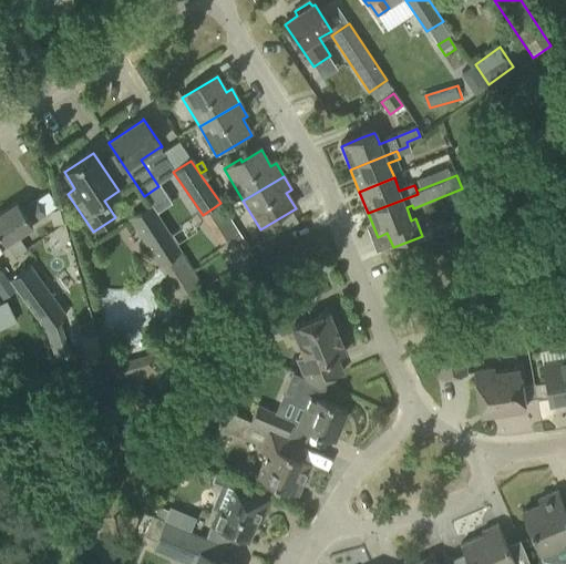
[(22,212),(17,204),(0,215),(0,237),(6,246),(33,227),(31,225),(45,217),(37,203),(22,212)]
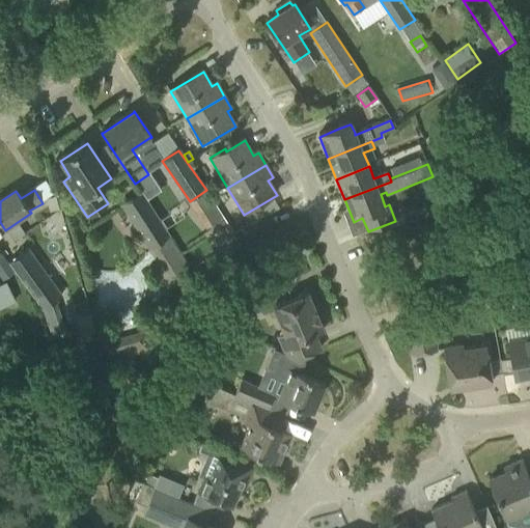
[(168,237),(170,234),(141,191),(120,204),(149,249),(151,247),(171,277),(188,267),(168,237)]
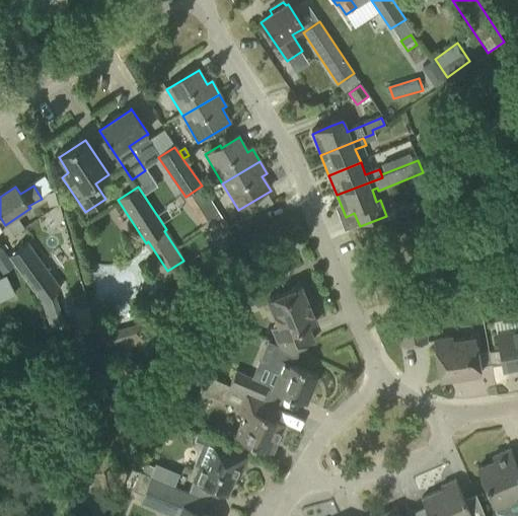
[(421,195),(423,201),(432,197),(430,191),(421,195)]
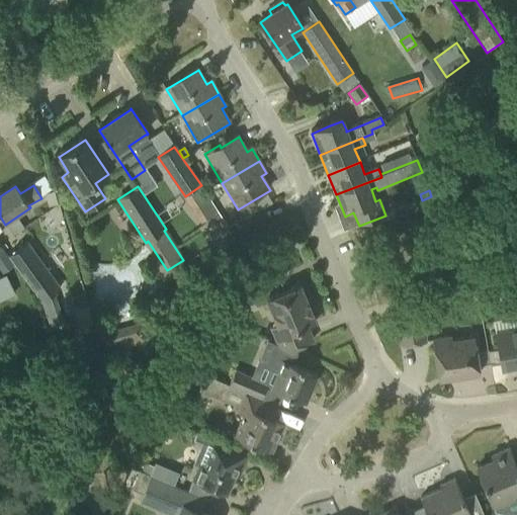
[(54,193),(46,195),(49,207),(58,205),(54,193)]
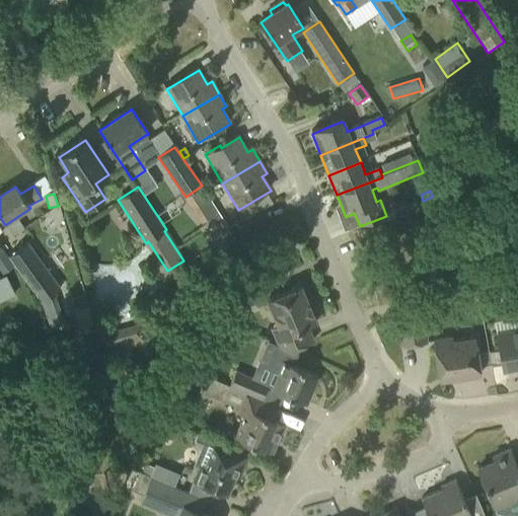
[(13,266),(42,305),(61,291),(27,245),(8,259),(13,266)]
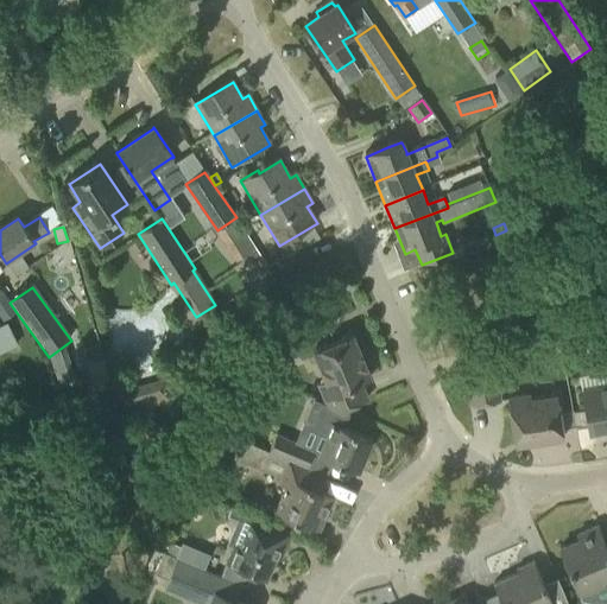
[(309,310),(315,322),(336,312),(327,290),(309,310)]
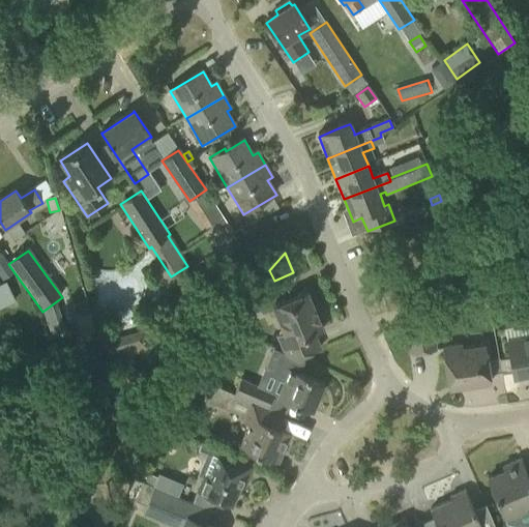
[(2,256),(0,257),(0,275),(2,280),(13,271),(8,264),(2,256)]
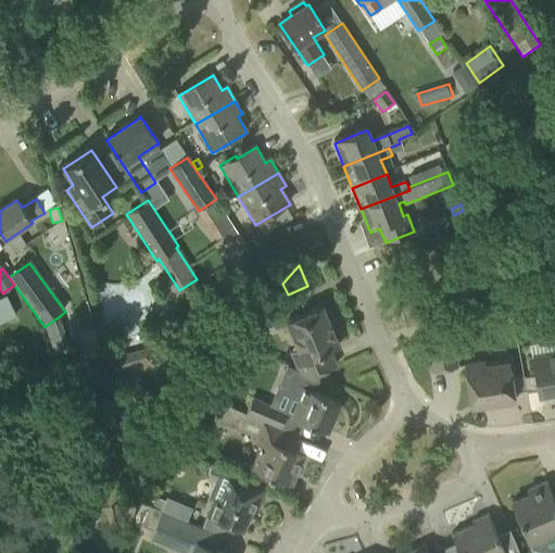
[(290,353),(298,372),(312,378),(337,367),(330,351),(339,348),(323,308),(285,323),(297,350),(290,353)]
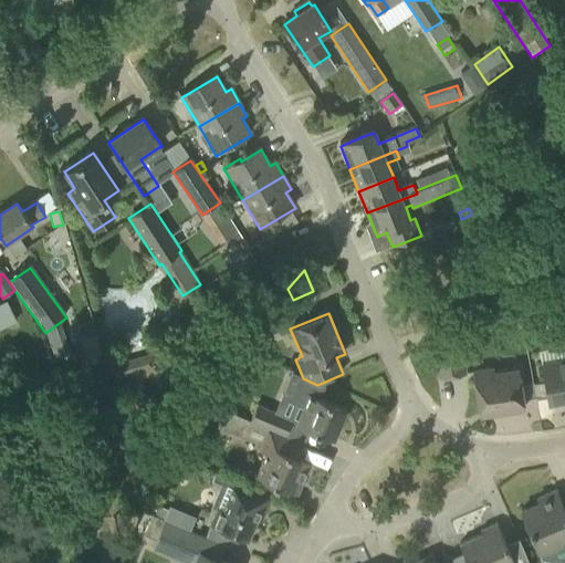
[(432,345),(437,379),(467,375),(459,330),(432,334),(433,345),(432,345)]
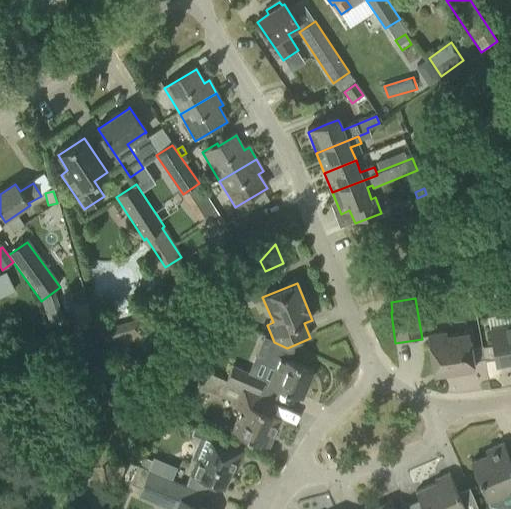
[(218,317),(229,323),(238,308),(226,301),(218,317)]
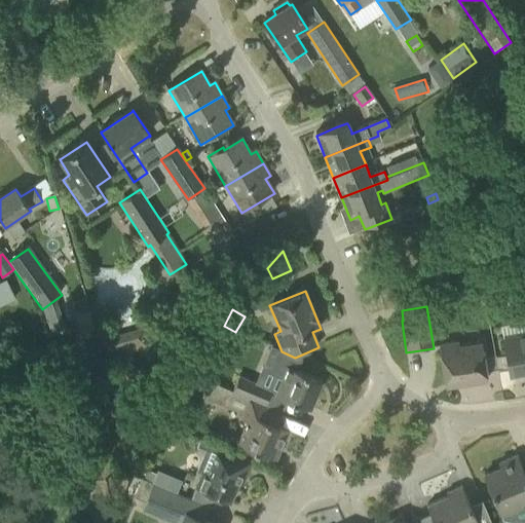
[(524,323),(501,327),(503,337),(511,377),(524,374),(524,323)]
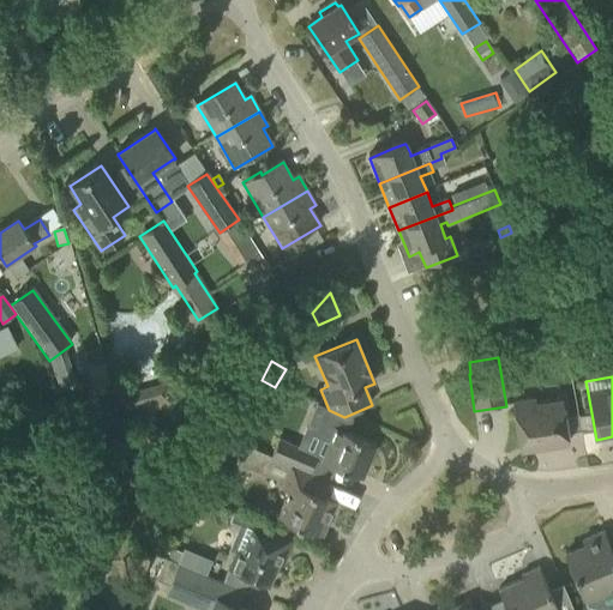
[(514,404),(521,453),(570,445),(563,398),(538,403),(538,400),(514,404)]
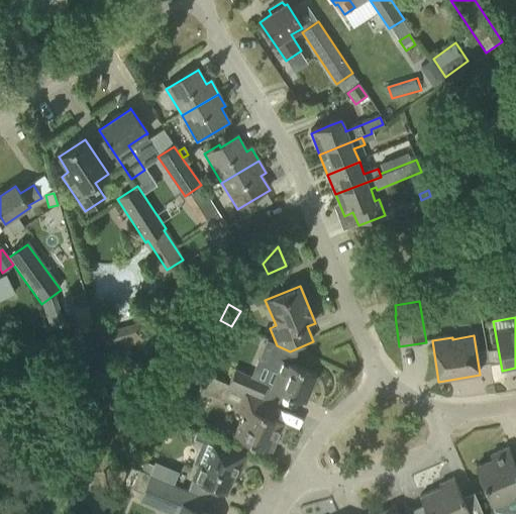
[(258,364),(250,378),(268,386),(267,387),(272,390),(287,396),(305,404),(317,376),(292,366),(297,354),(290,351),(277,345),(267,341),(258,364)]
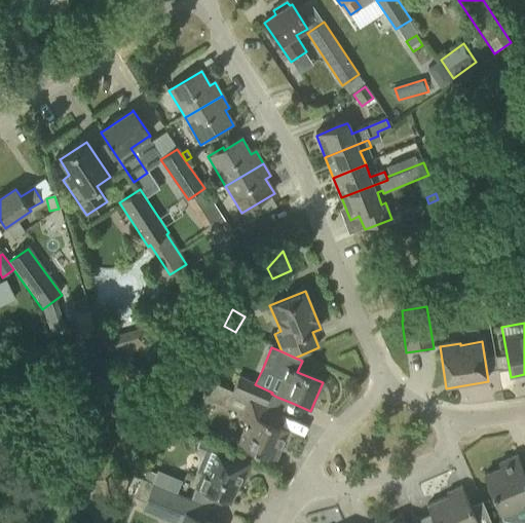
[(106,376),(95,379),(99,396),(110,393),(106,376)]
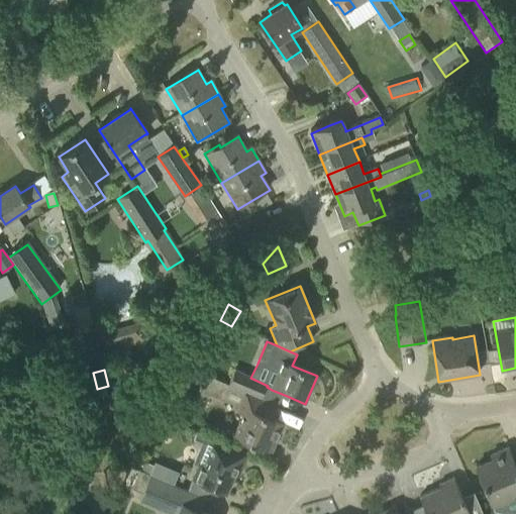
[(234,371),(229,385),(228,387),(261,400),(267,387),(268,386),(250,378),(234,371)]
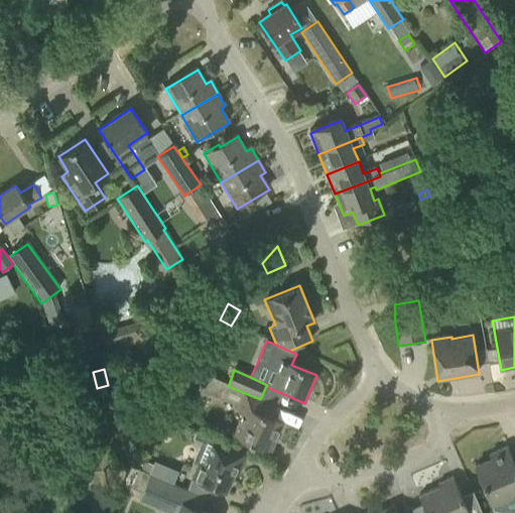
[(194,371),(188,383),(200,387),(205,376),(194,371)]
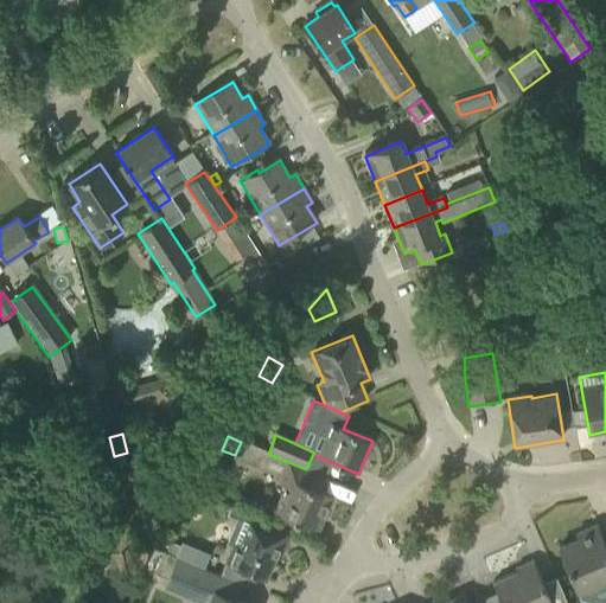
[(268,454),(269,451),(242,440),(241,442),(235,455),(234,457),(281,478),(279,485),(285,487),(273,512),(319,532),(333,498),(320,492),(326,478),(306,469),(268,454)]
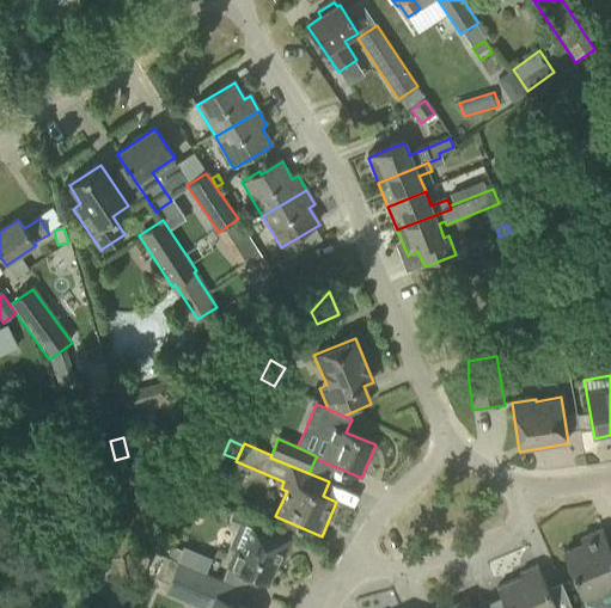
[(234,552),(227,569),(268,585),(281,554),(286,556),(293,539),(245,519),(231,551),(234,552)]
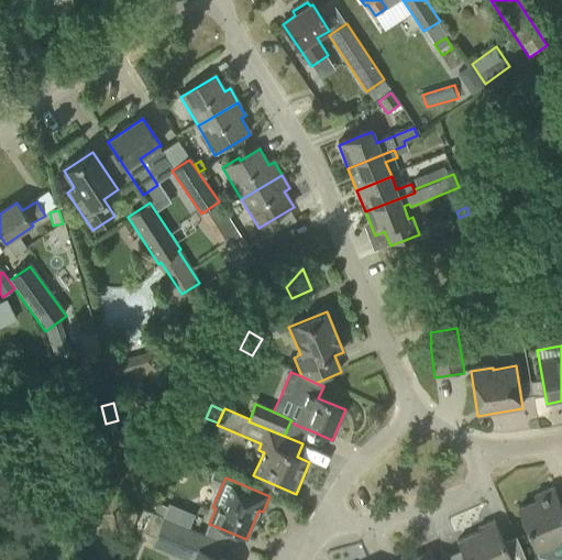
[(561,509),(553,490),(536,497),(538,502),(519,511),(538,553),(539,553),(540,558),(546,559),(561,559),(561,509)]
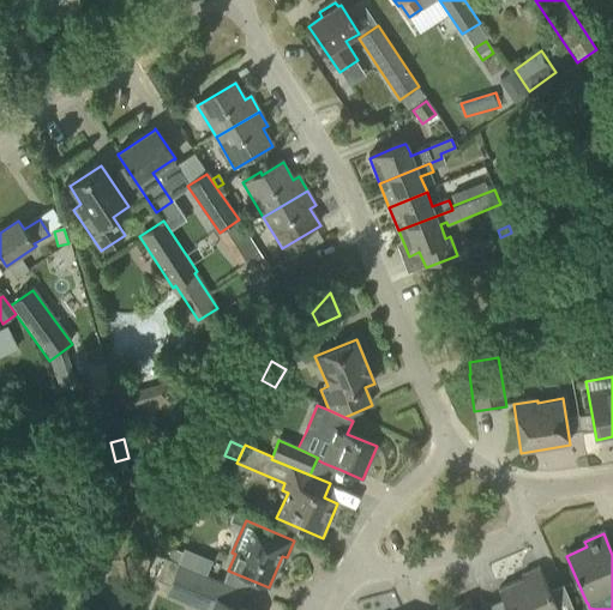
[(239,609),(246,593),(166,560),(157,581),(169,586),(166,596),(199,609),(239,609)]
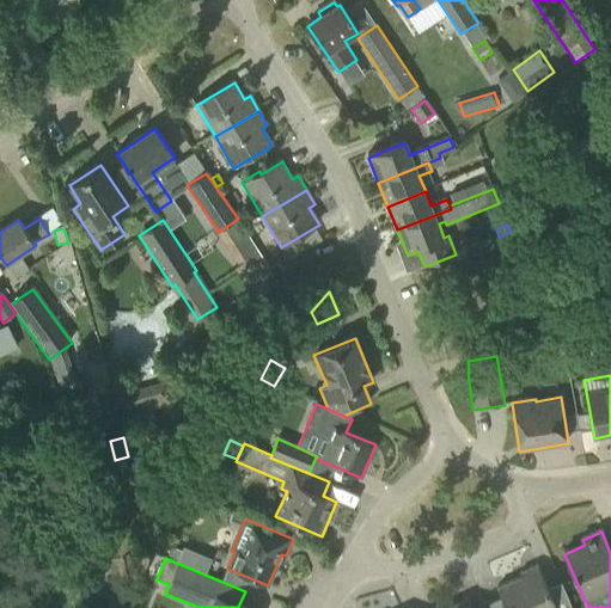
[(530,571),(531,576),(498,590),(505,607),(556,607),(538,567),(530,571)]
